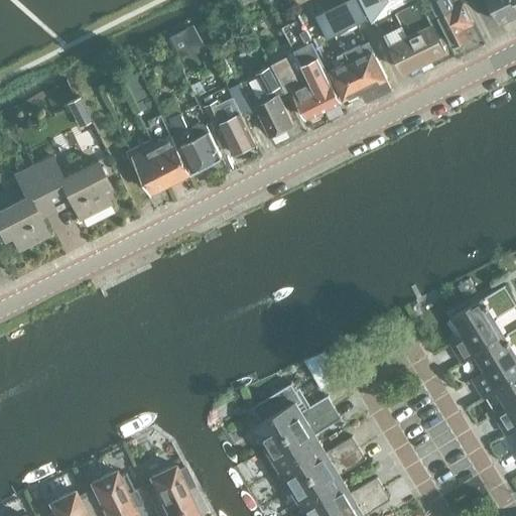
[(327,38),(366,19),(356,0),(350,0),(315,16),(327,38)]
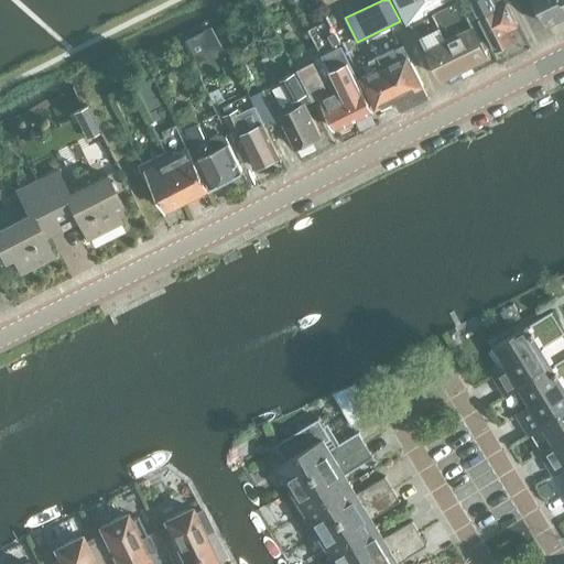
[(392,0),(404,22),(420,32),(441,77),(445,75),(446,78),(457,73),(456,71),(486,56),(458,0),(392,0)]
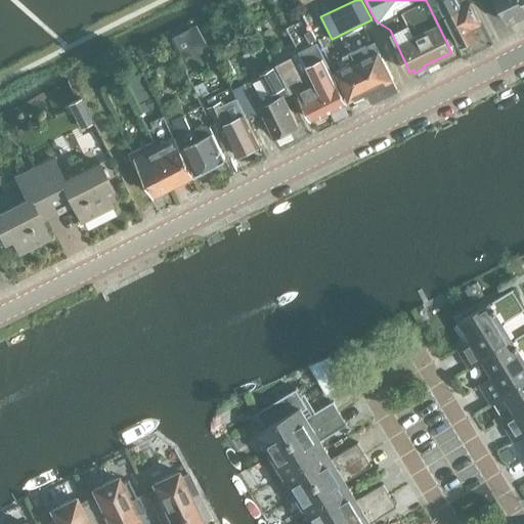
[(440,0),(435,3),(441,16),(445,14),(460,45),(476,38),(471,27),(481,23),(471,2),(474,0),(440,0)]
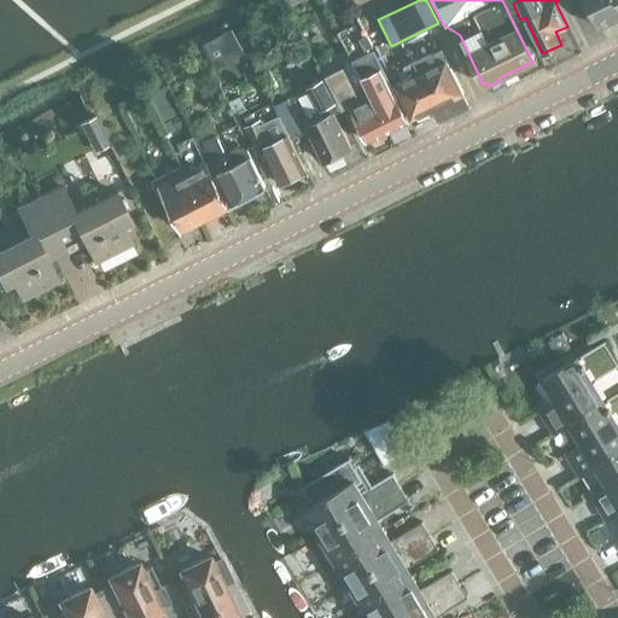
[(617,0),(587,0),(600,25),(617,16),(617,0)]
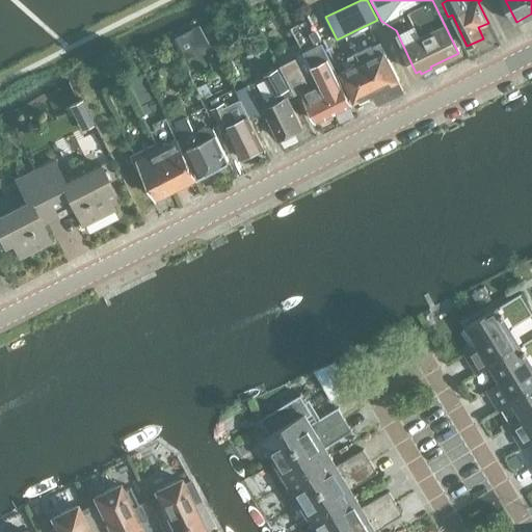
[(200,25),(176,37),(187,58),(210,46),(200,25)]
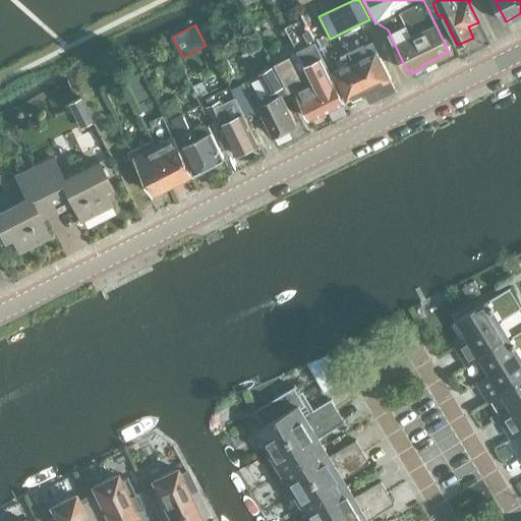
[(363,44),(348,52),(341,55),(342,57),(334,61),(338,68),(334,70),(348,101),(391,79),(372,44),(365,47),(363,44)]
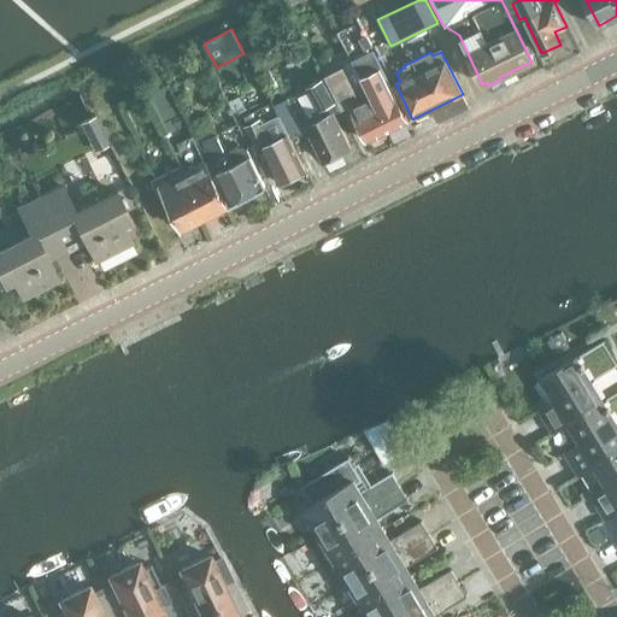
[(344,68),(325,76),(338,101),(335,103),(339,109),(340,109),(338,103),(344,100),(350,105),(368,141),(387,131),(370,95),(359,100),(344,68)]
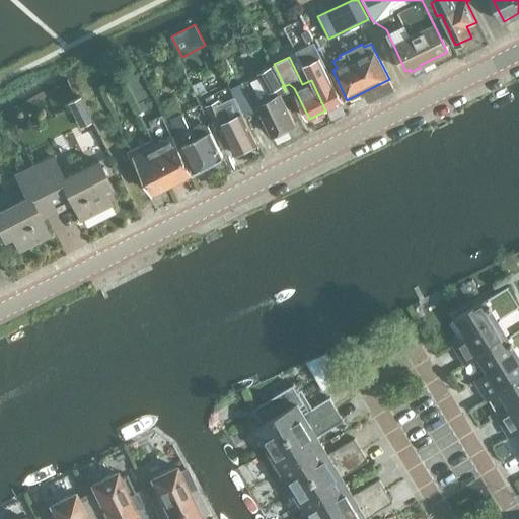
[(320,57),(304,65),(306,69),(311,80),(325,110),(342,102),(343,101),(328,73),(322,61),(320,57)]
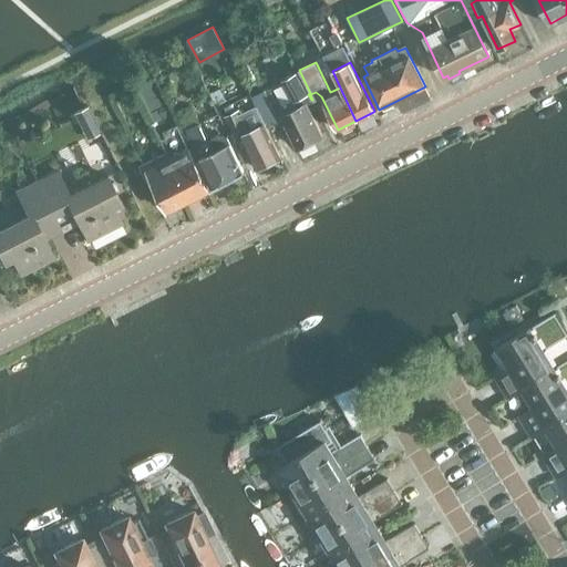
[(297,150),(322,137),(306,103),(311,100),(308,94),(306,95),(296,73),(282,80),(295,106),(280,114),(297,150)]
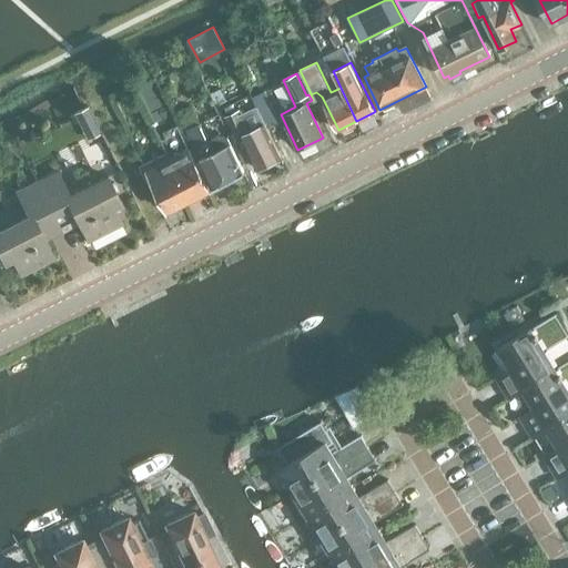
[(234,133),(237,131),(256,170),(281,159),(267,130),(282,123),(266,90),(251,97),(255,107),(241,114),(240,111),(226,117),(234,133)]
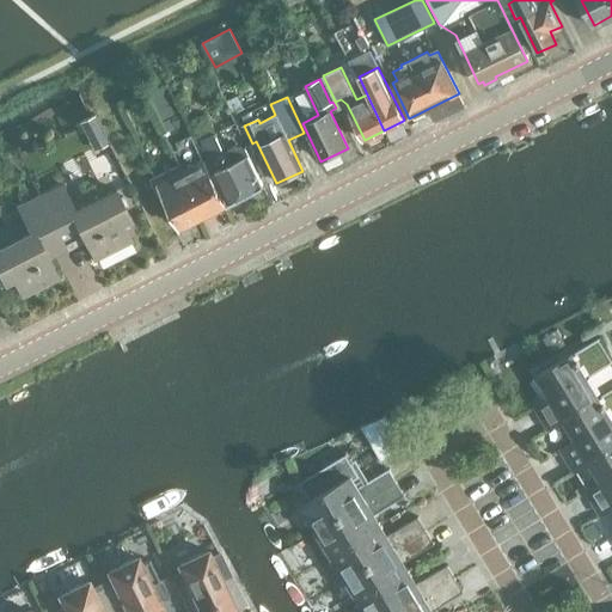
[(207,115),(193,122),(200,139),(214,171),(230,202),(264,185),(246,148),(237,144),(224,151),(215,133),(207,115)]
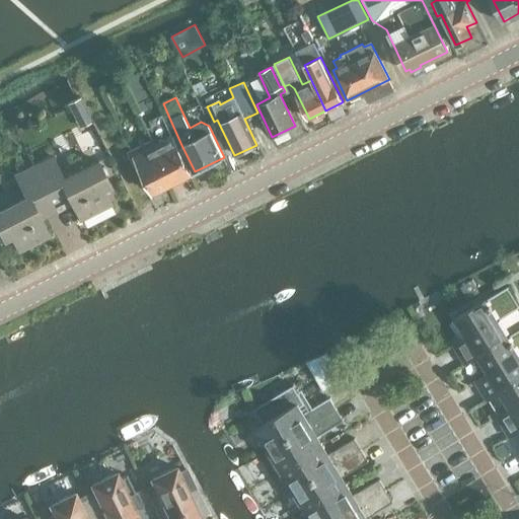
[(153,193),(190,174),(172,137),(135,155),(153,193)]
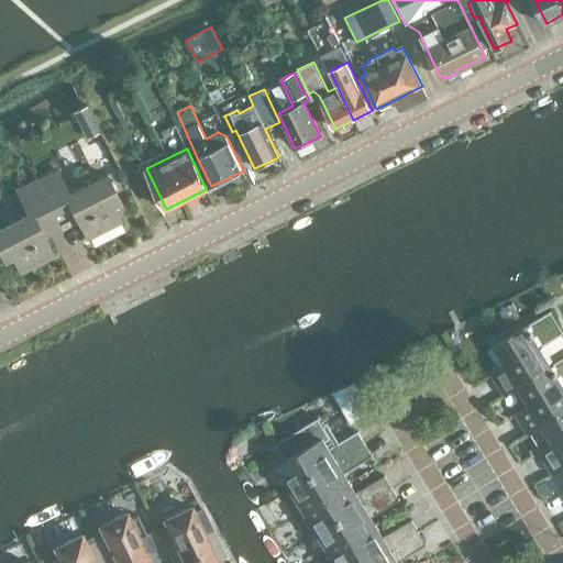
[(111,206),(120,202),(106,174),(67,194),(55,170),(35,180),(61,229),(76,221),(85,238),(88,236),(119,221),(111,206)]
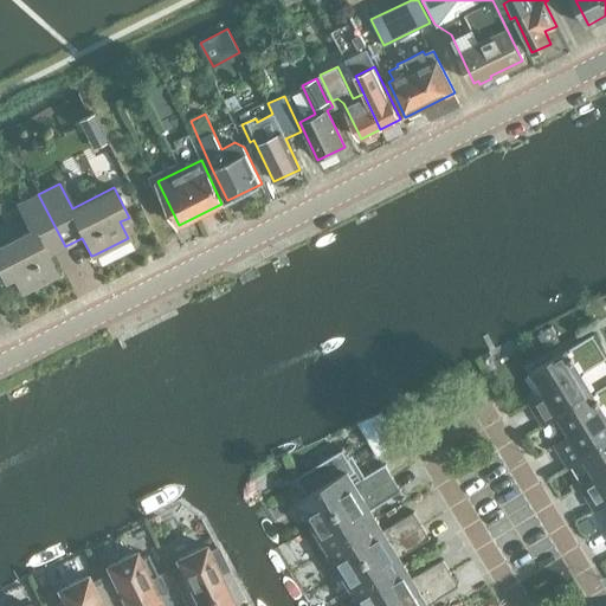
[(46,256),(65,246),(38,194),(19,204),(17,205),(30,230),(0,244),(0,271),(4,279),(12,276),(19,292),(55,275),(56,275),(46,256)]
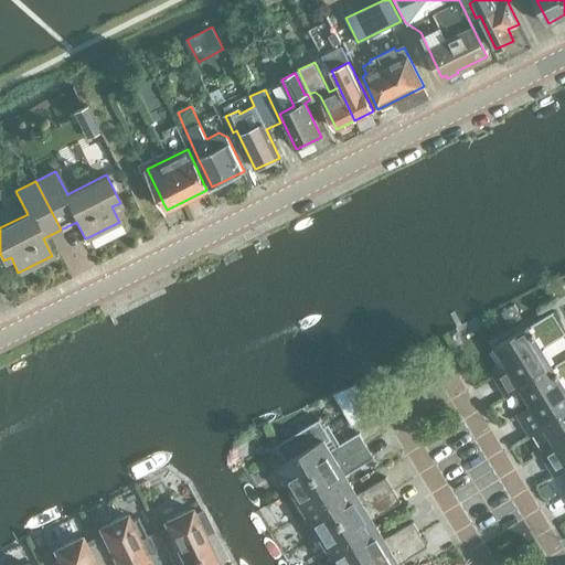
[(554,365),(554,364),(543,347),(564,333),(564,330),(553,310),(496,345),(508,365),(493,374),(505,395),(521,387),(554,365)]
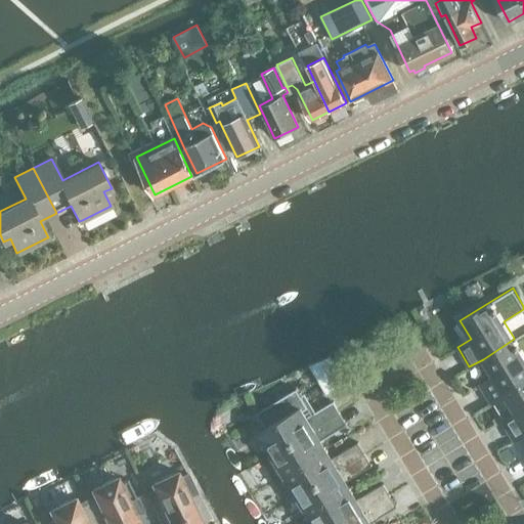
[(523,383),(523,332),(514,338),(514,339),(483,359),(493,376),(480,384),(491,403),(505,395),(523,383)]
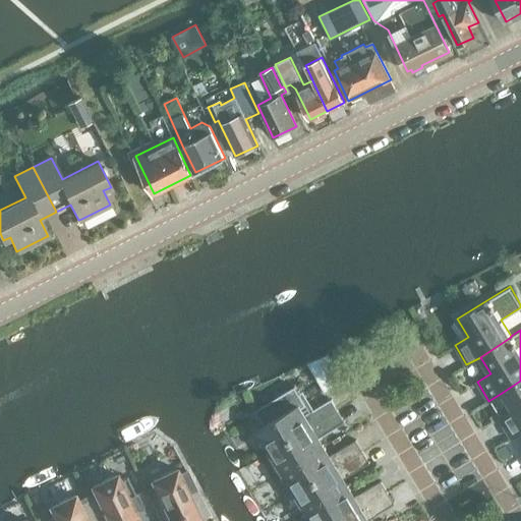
[(520,381),(502,393),(512,410),(499,418),(511,438),(520,430),(520,381)]
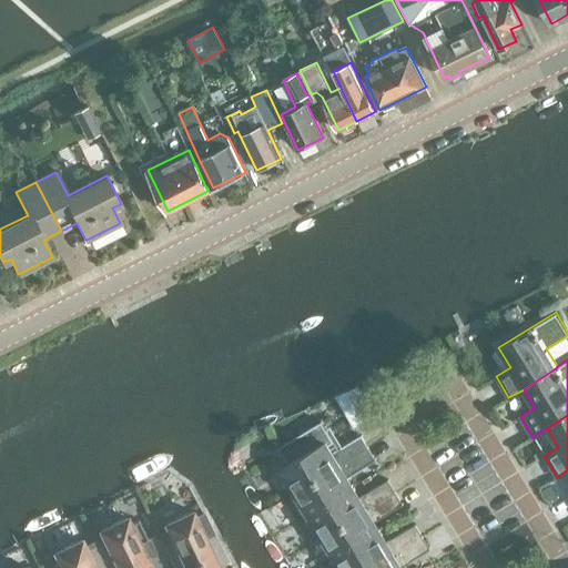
[(294,493),(369,446),(362,434),(333,450),(327,442),(333,438),(322,421),(279,446),(287,463),(279,468),(294,493)]
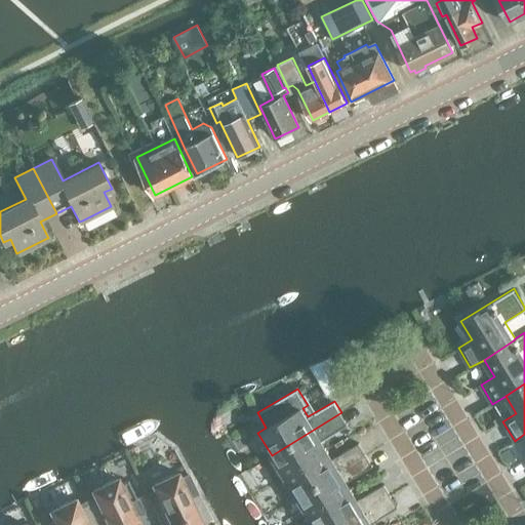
[(341,412),(272,455),(283,476),(327,449),(322,440),(349,425),(341,412)]
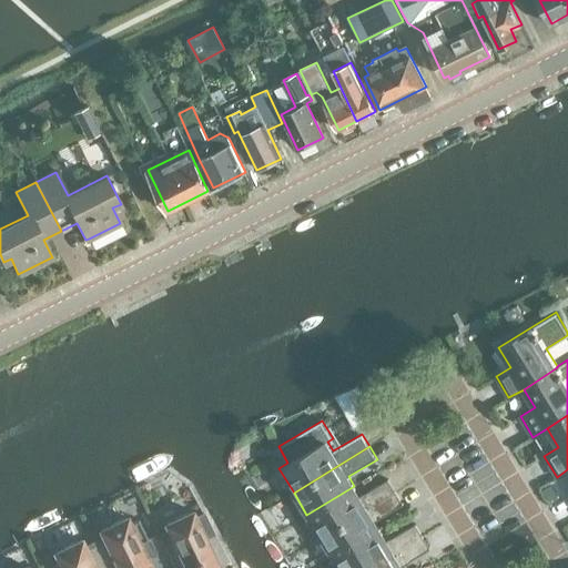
[(354,486),(306,515),(321,538),(396,492),(388,479),(359,495),(354,486)]
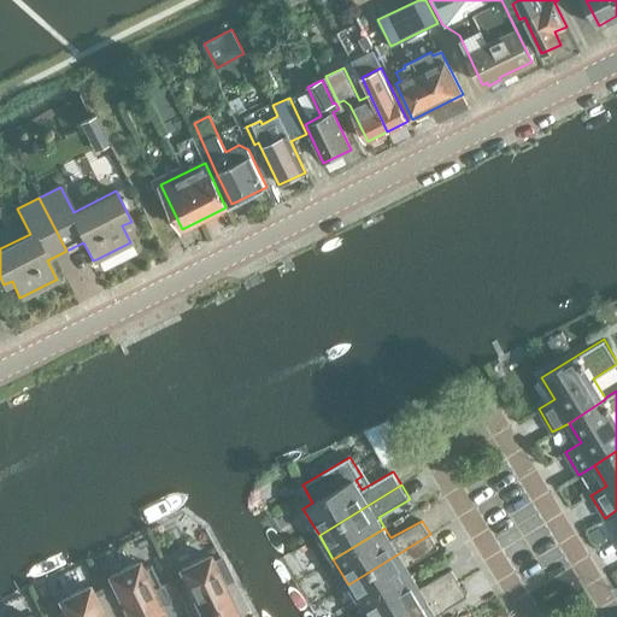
[(348,585),(363,607),(415,576),(407,565),(439,547),(430,534),(348,585)]
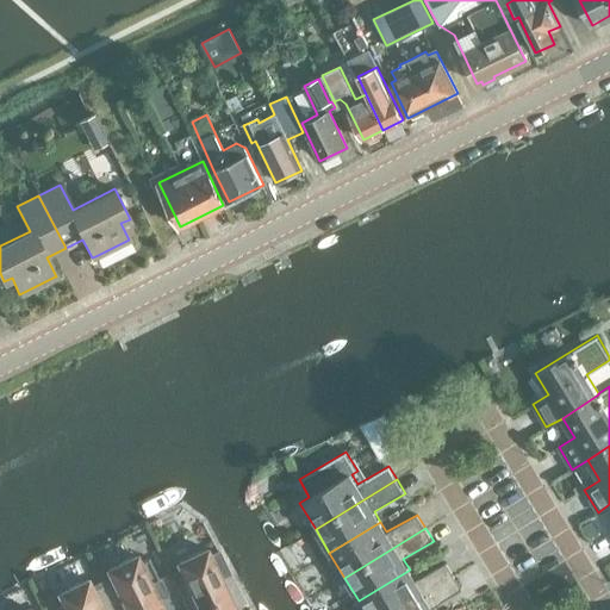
[(172,576),(188,609),(199,609),(201,609),(225,609),(235,605),(221,576),(229,572),(218,551),(210,555),(206,548),(179,562),(182,570),(172,576)]
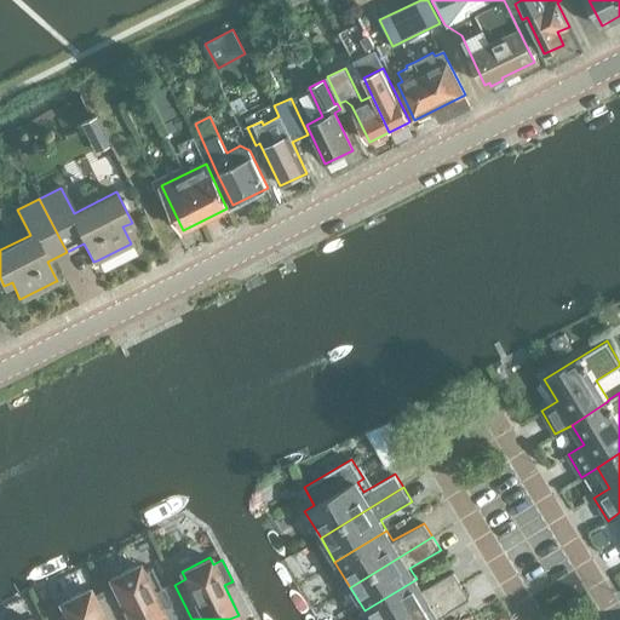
[(114,586),(103,591),(116,619),(165,619),(153,592),(161,589),(150,567),(142,570),(138,564),(110,578),(114,586)]
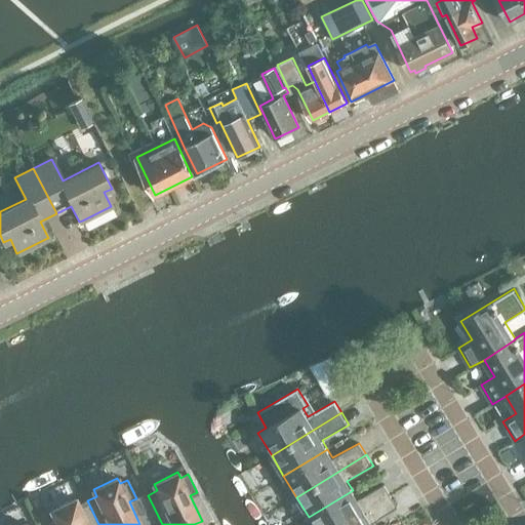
[(309,517),(313,524),(341,524),(391,495),(388,490),(384,483),(358,499),(353,490),(309,517)]
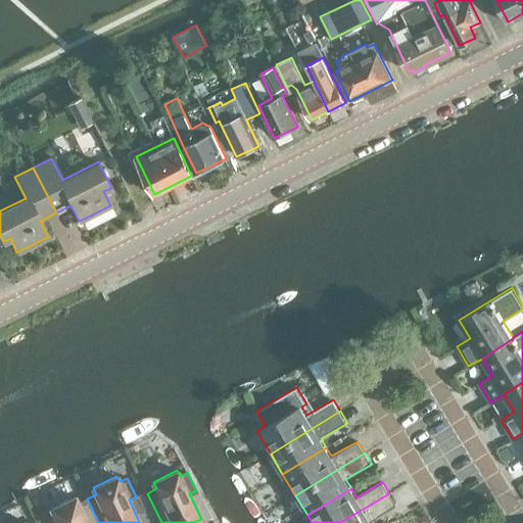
[(373,522),(372,521),(396,505),(389,493),(340,522),(373,522)]
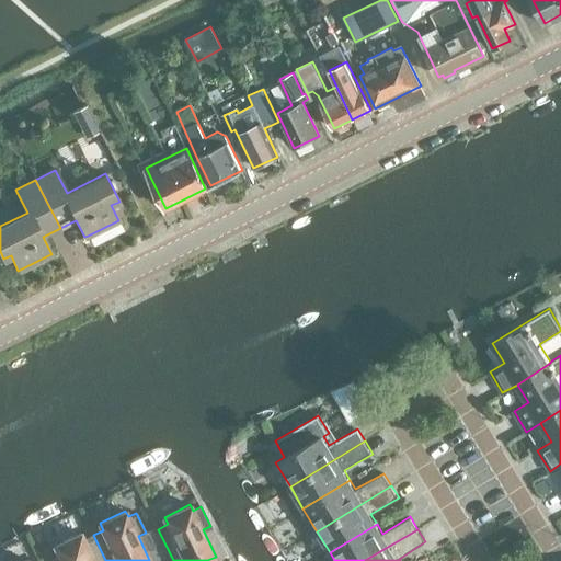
[(105,560),(93,535),(83,539),(80,533),(55,545),(61,560),(105,560)]
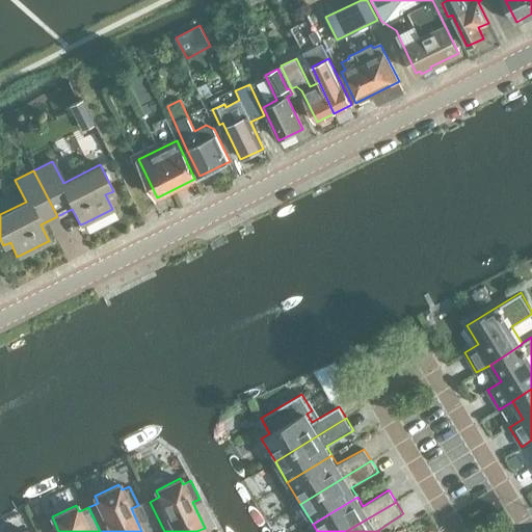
[(144,517),(139,506),(132,509),(137,521),(144,517)]
